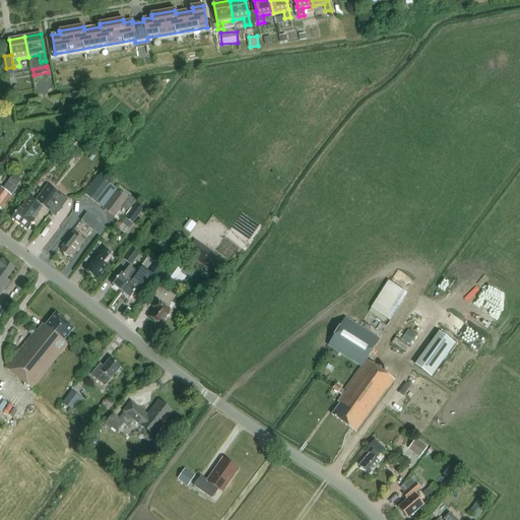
[(8,181),(17,188),(22,182),(13,175),(8,181)]
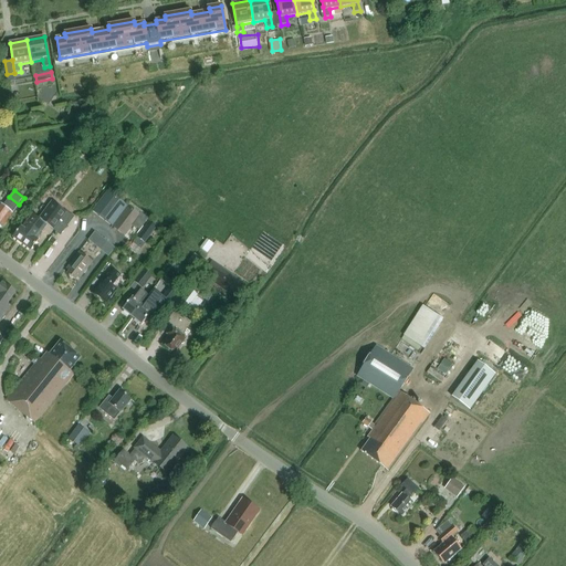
[(12,213),(19,205),(9,197),(2,207),(0,205),(0,228),(1,229),(12,215),(12,213)]
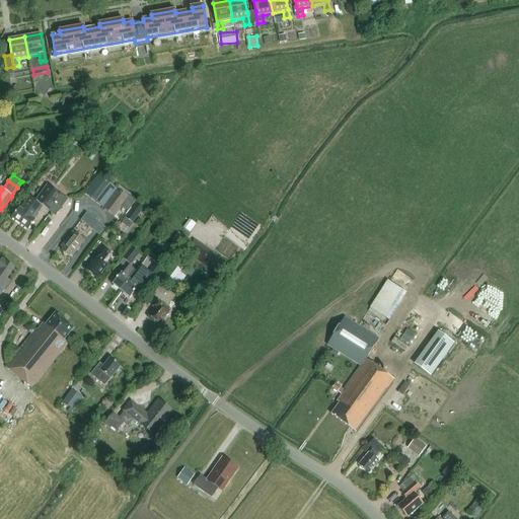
[(60,195),(47,184),(41,180),(19,208),(18,208),(11,218),(27,230),(38,217),(38,216),(39,214),(38,214),(43,207),(48,211),(60,195)]
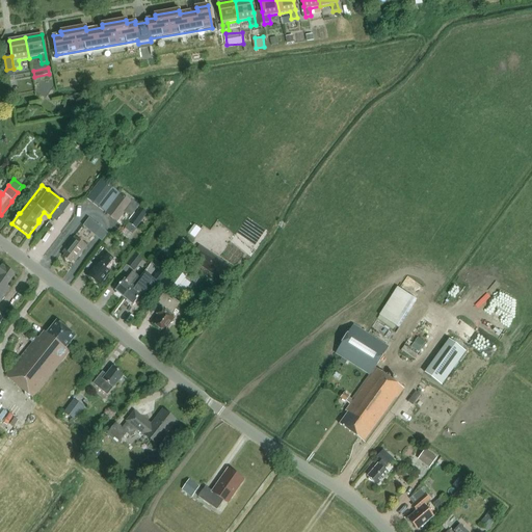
[(131,203),(120,193),(105,213),(116,222),(125,211),(132,216),(139,206),(132,201),(131,203)]
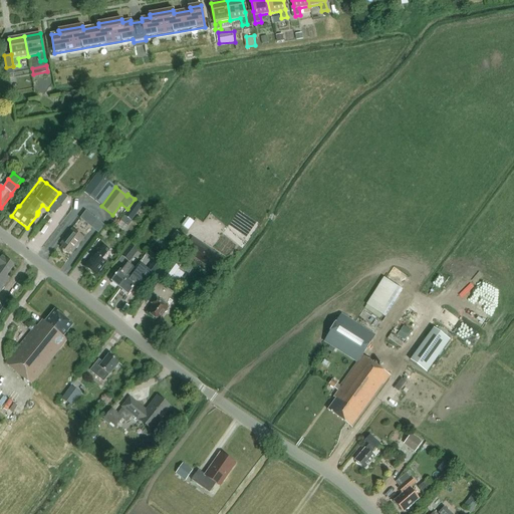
[(135,201),(123,216),(131,221),(142,206),(135,201)]
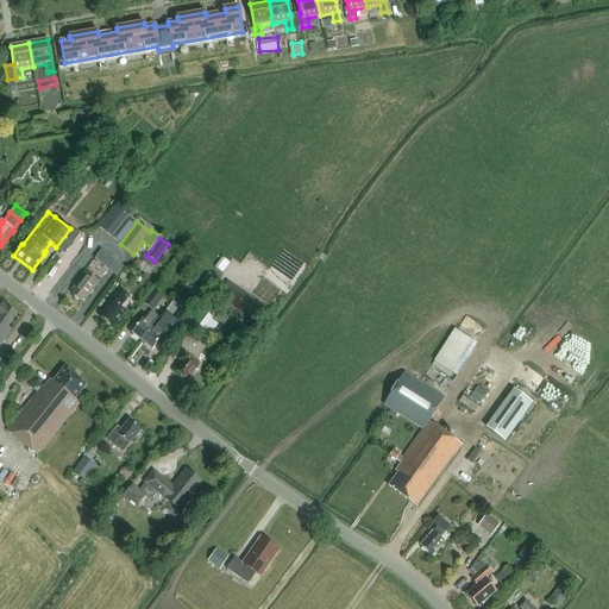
[(111,286),(121,269),(114,264),(104,281),(111,286)]
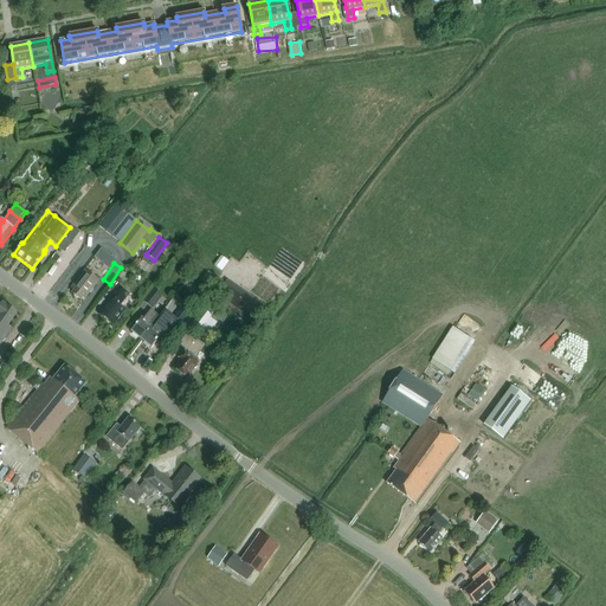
[(84,300),(100,281),(84,270),(70,288),(73,290),(71,294),(81,301),(83,298),(84,300)]
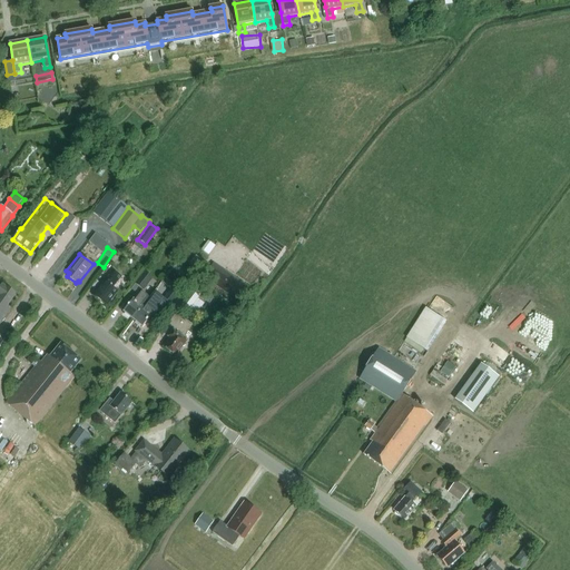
[(234,298),(243,285),(213,264),(204,277),(234,298)]
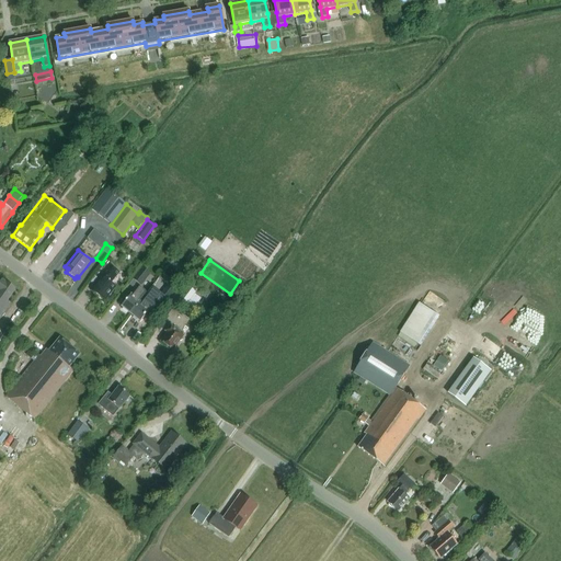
[(111,284),(118,274),(111,267),(103,278),(102,277),(91,292),(104,302),(116,287),(111,284)]
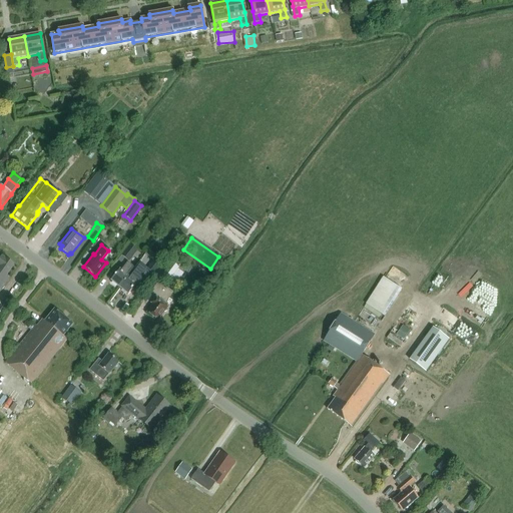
[(130,244),(121,257),(128,263),(137,250),(130,244)]
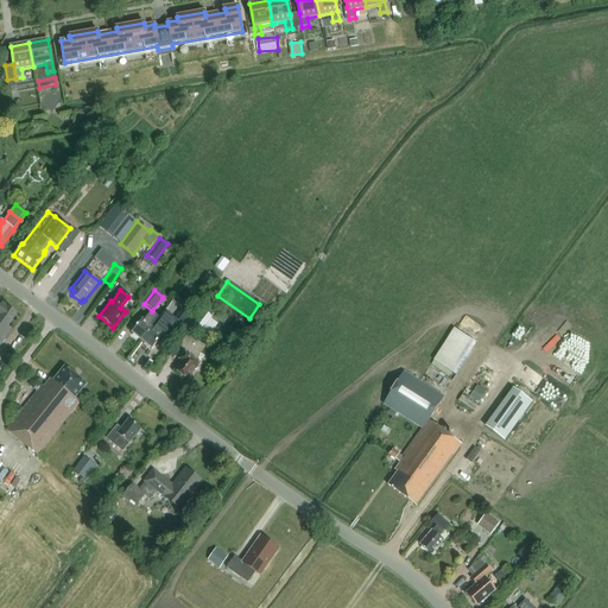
[(197,305),(189,299),(169,327),(177,333),(177,331),(197,305)]
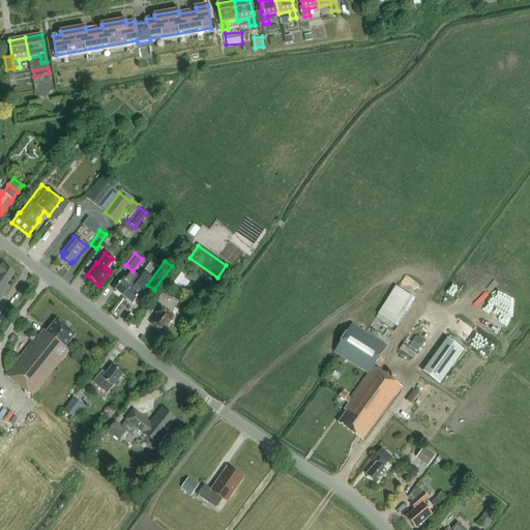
[(7,285),(16,273),(1,264),(0,265),(0,302),(11,287),(7,285)]
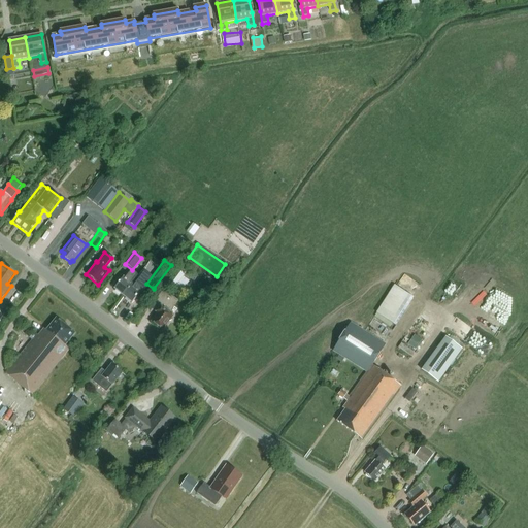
[(113,289),(123,296),(132,285),(137,276),(139,275),(132,270),(125,264),(121,268),(127,273),(123,277),(113,289)]
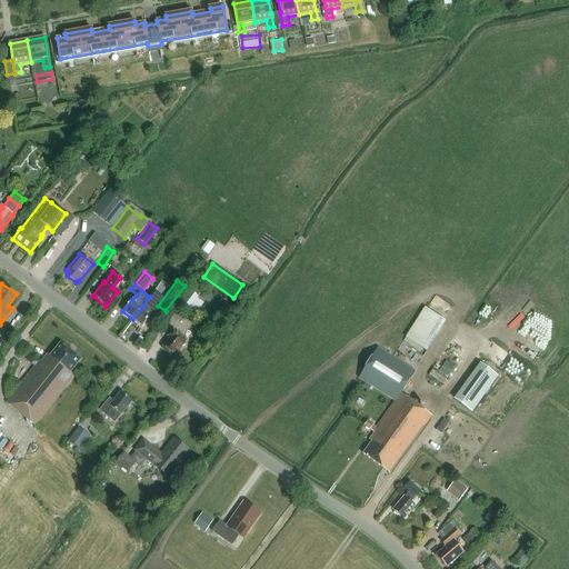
[(198,297),(191,291),(182,302),(189,308),(198,297)]
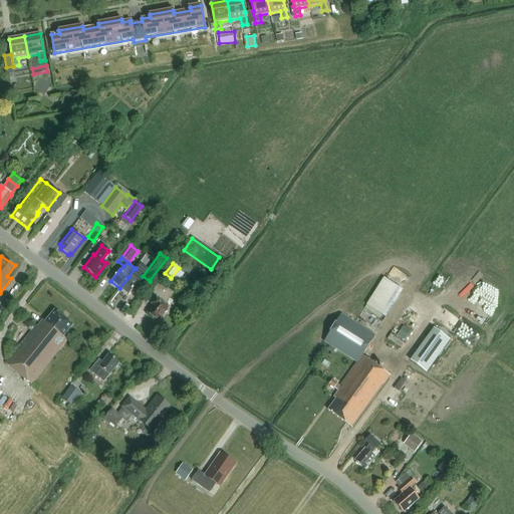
[(134,269),(129,277),(119,288),(127,295),(138,284),(137,284),(143,276),(134,269)]
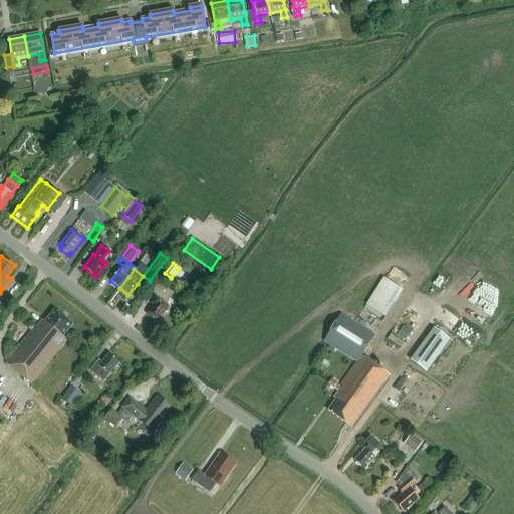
[(381,315),(384,317),(403,290),(382,278),(363,308),(379,318),(381,315)]
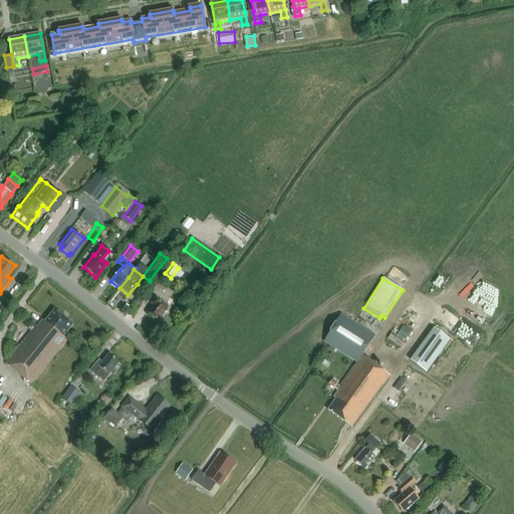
[(158,321),(169,306),(166,304),(174,293),(159,282),(151,293),(157,297),(152,303),(153,305),(147,313),(158,321)]
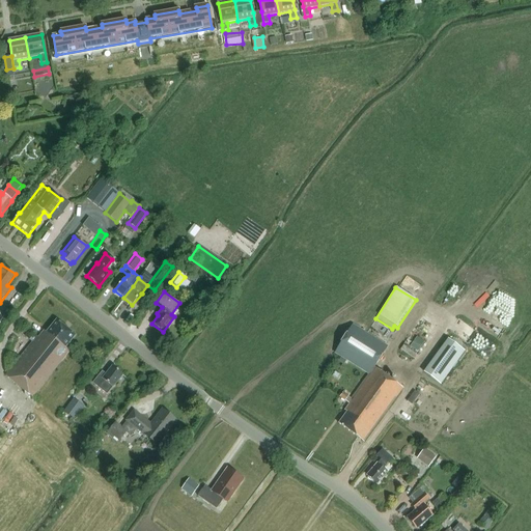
[(66,348),(76,336),(56,320),(46,333),(44,331),(38,338),(36,336),(34,339),(27,333),(24,336),(31,342),(5,375),(33,398),(70,352),(66,348)]
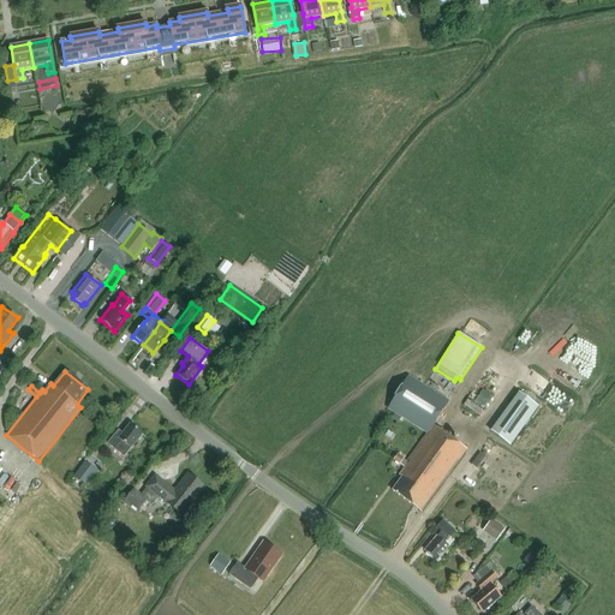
[(400,465),(399,465),(404,469),(399,476),(401,477),(392,491),(422,513),(467,451),(434,427),(448,401),(408,376),(387,410),(425,434),(406,461),(402,460),(400,465)]
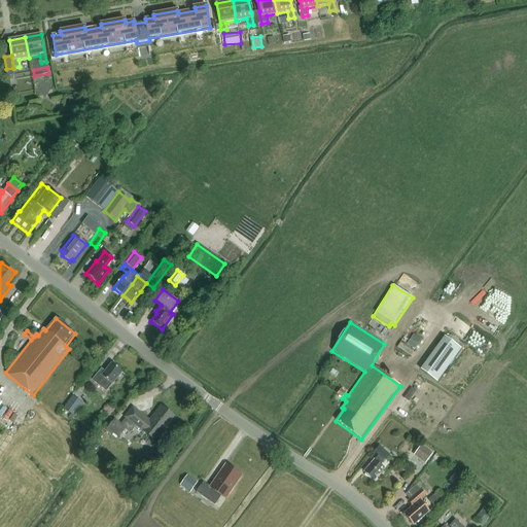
[(461,349),(444,337),(420,370),(436,383),(461,349)]
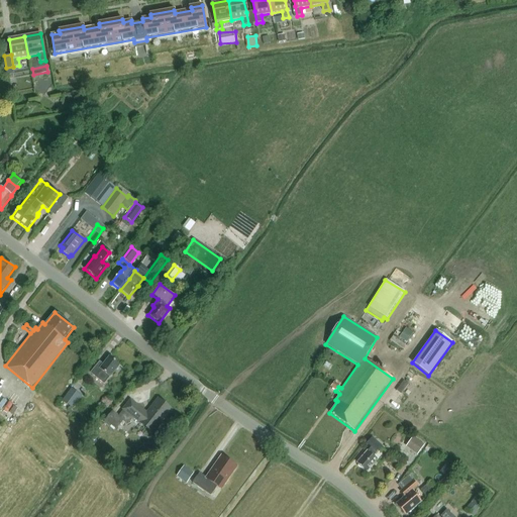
[(405,345),(393,336),(390,340),(403,349),(405,345)]
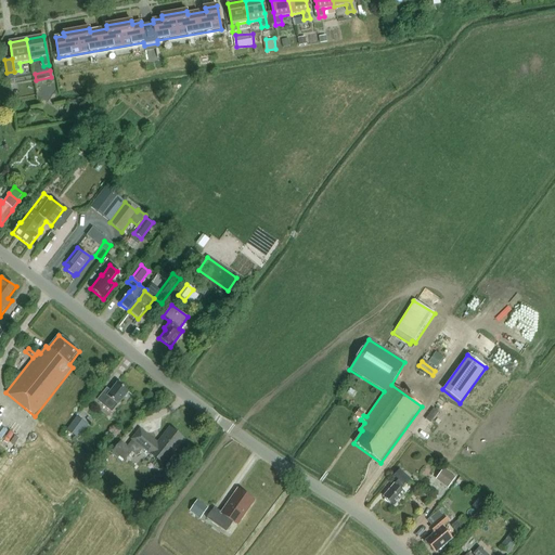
[(103,392),(99,398),(97,400),(112,412),(129,392),(117,383),(106,396),(103,392)]
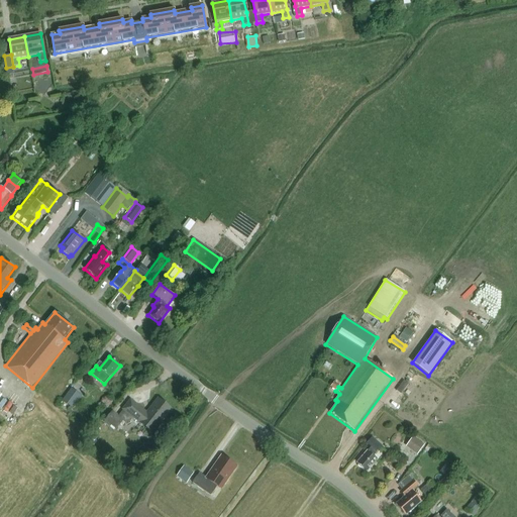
[(404,381),(397,391),(401,395),(409,385),(404,381)]
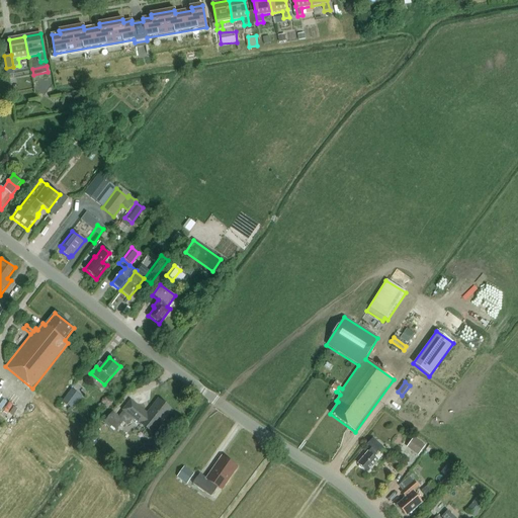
[(71,390),(62,402),(73,410),(82,397),(71,390)]
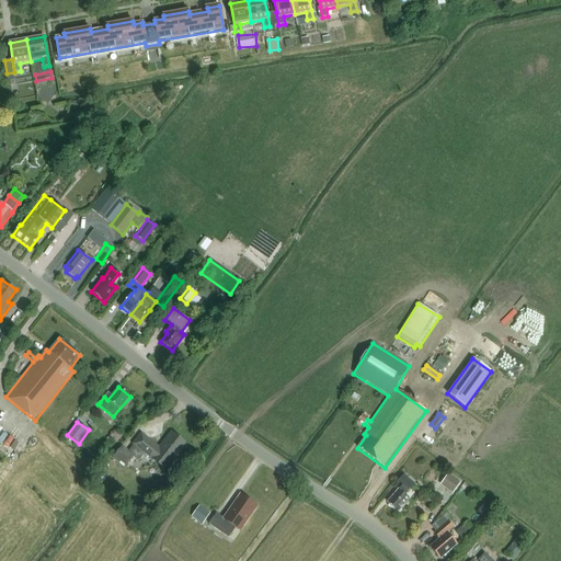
[(134,445),(135,445),(129,451),(122,446),(113,457),(125,467),(133,457),(138,461),(145,454),(165,470),(184,447),(170,436),(159,449),(141,435),(134,445)]
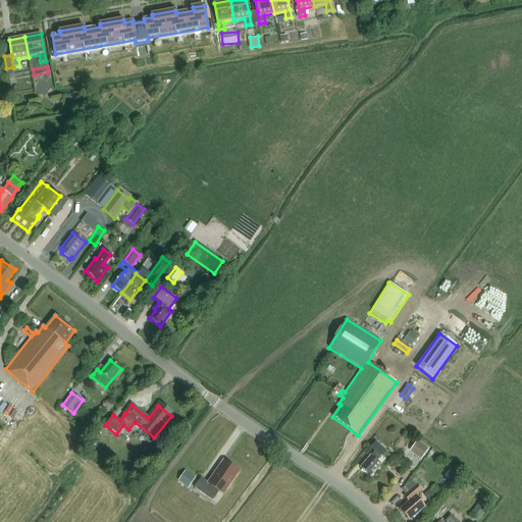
[(370,476),(380,464),(377,461),(379,458),(385,451),(376,441),(369,450),(373,454),(371,456),(361,468),(370,476)]
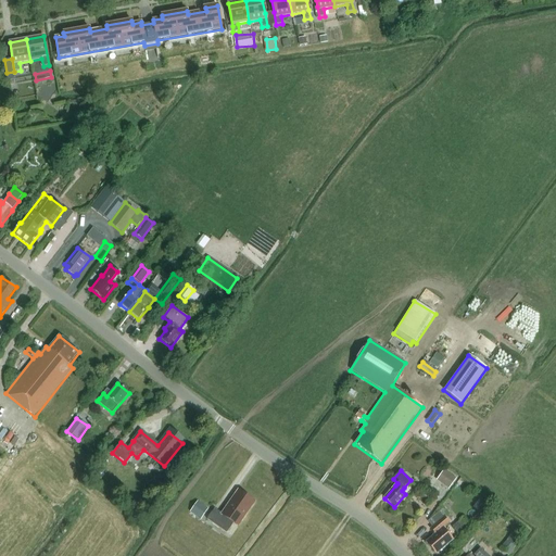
[(456,479),(443,470),(436,481),(449,490),(456,479)]
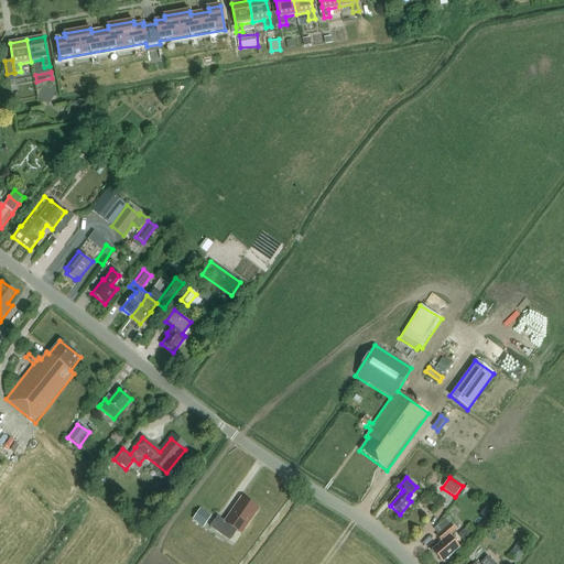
[(226,522),(218,517),(210,528),(230,541),(237,531),(240,533),(243,529),(246,528),(248,524),(248,522),(258,509),(242,498),(226,522)]
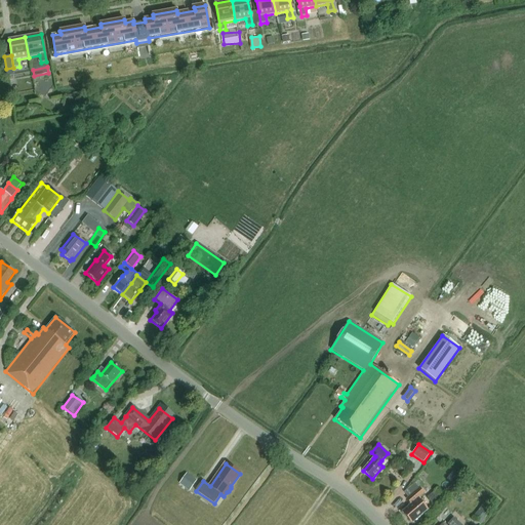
[(190,490),(197,480),(187,474),(179,483),(190,490)]
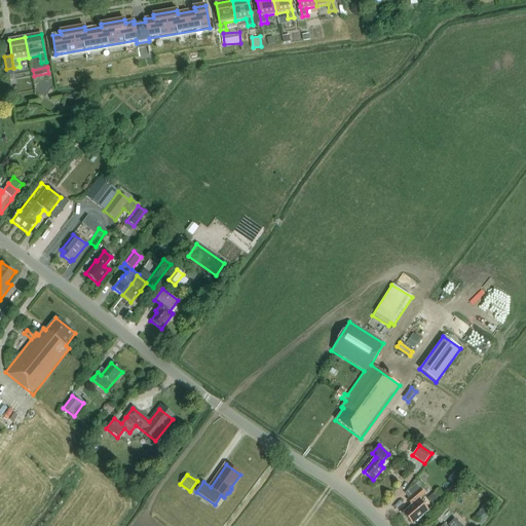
[(418,483),(405,493),(409,498),(421,487),(418,483)]
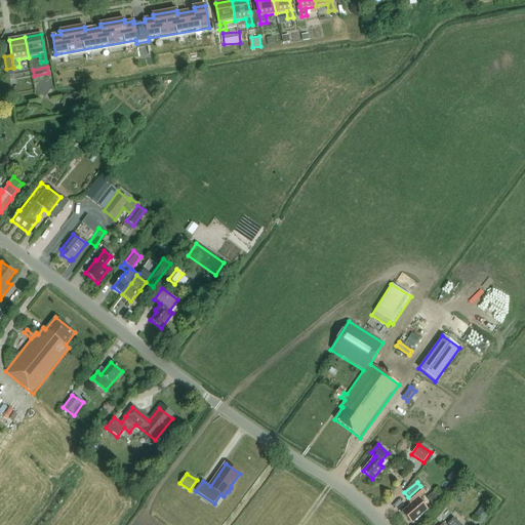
[(411,523),(428,510),(418,498),(423,494),(419,488),(406,498),(411,506),(402,512),(411,523)]
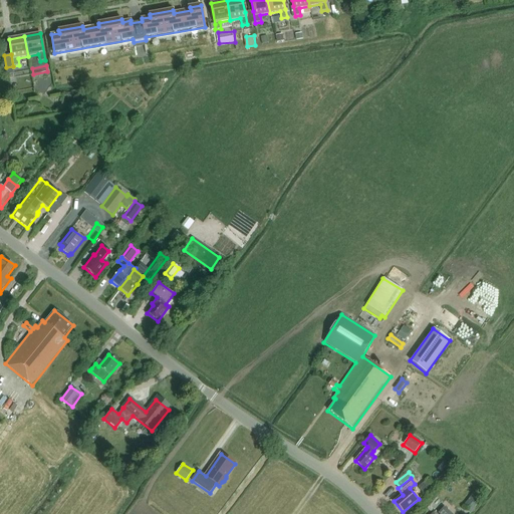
[(419,487),(425,494),(433,487),(427,480),(419,487)]
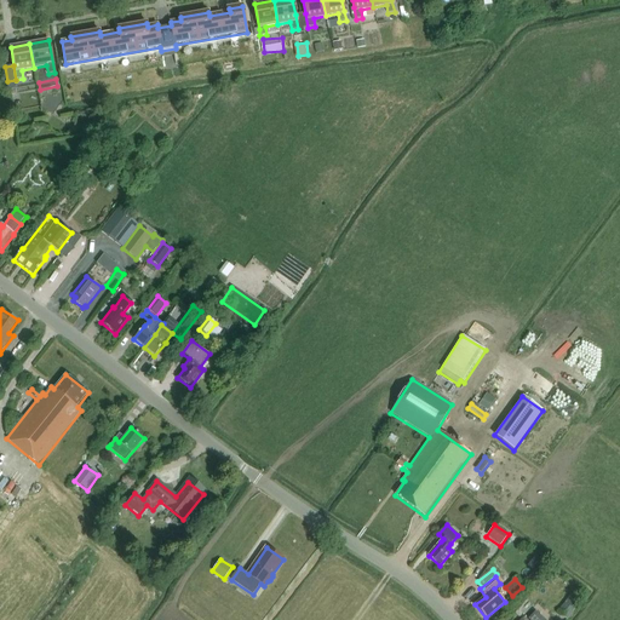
[(567,619),(579,606),(569,597),(557,613),(566,619),(567,619)]
